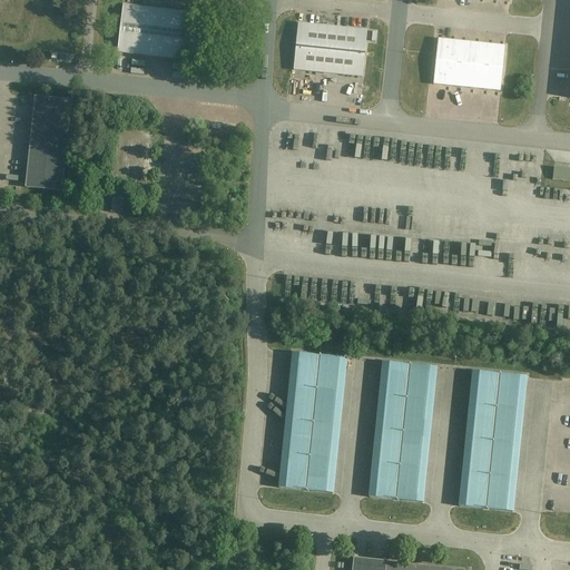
[(124,6),(118,52),(186,60),(192,13),(124,6)]
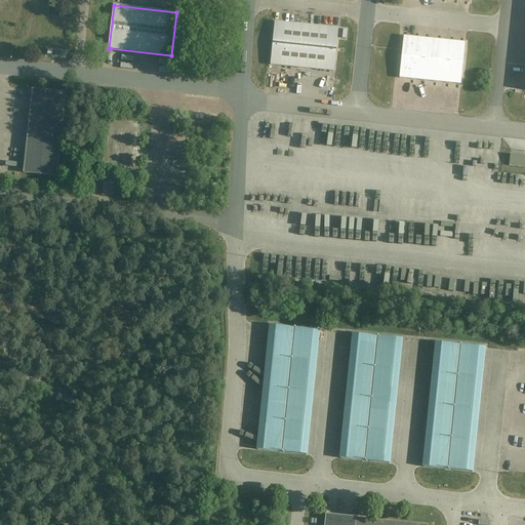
[(275,23),(271,65),(333,72),(337,29),(275,23)]
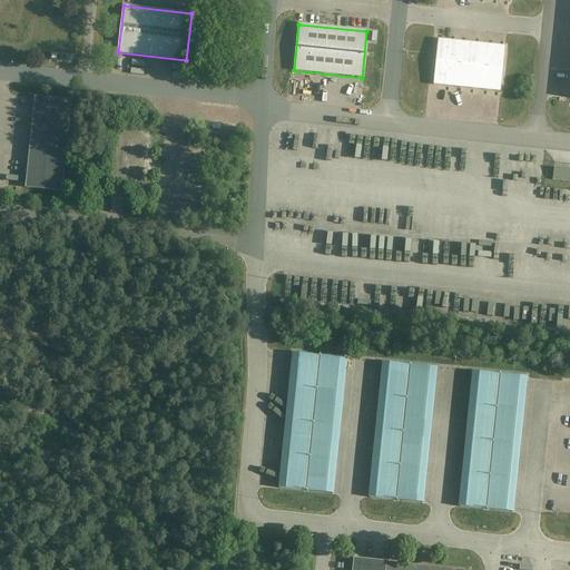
[(433,85),(501,91),(505,47),(438,40),(433,85)]
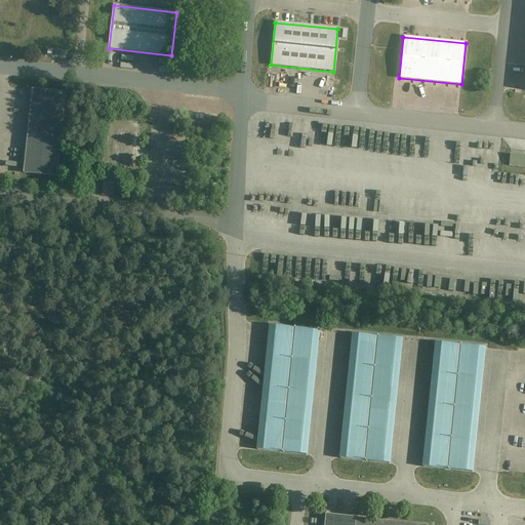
[(56,176),(65,93),(33,90),(25,173),(56,176)]
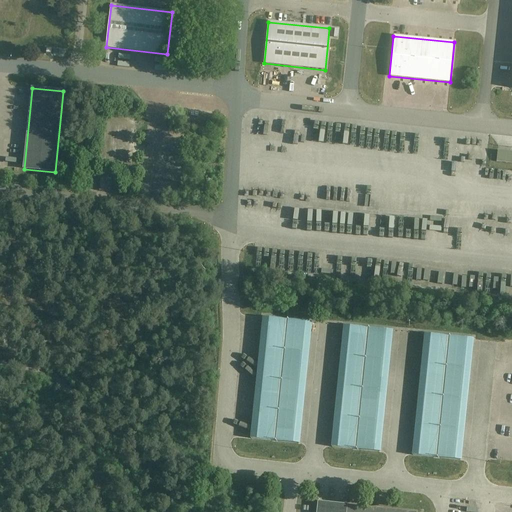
[(129,147),(130,144),(132,122),(107,119),(102,162),(127,165),(129,147)]
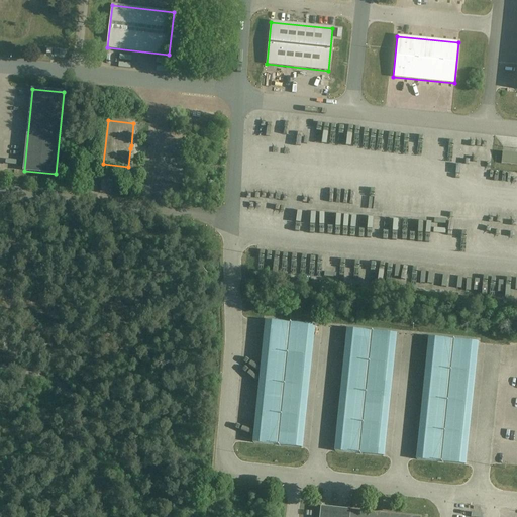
[(516,153),(502,152),(501,164),(516,165),(516,153)]
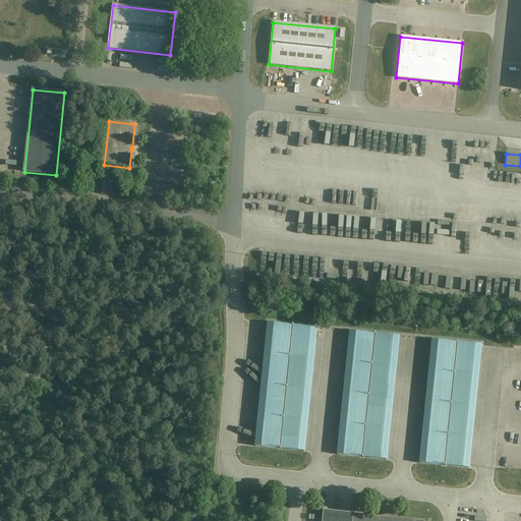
[(101,194),(112,195),(114,180),(102,179),(101,194)]
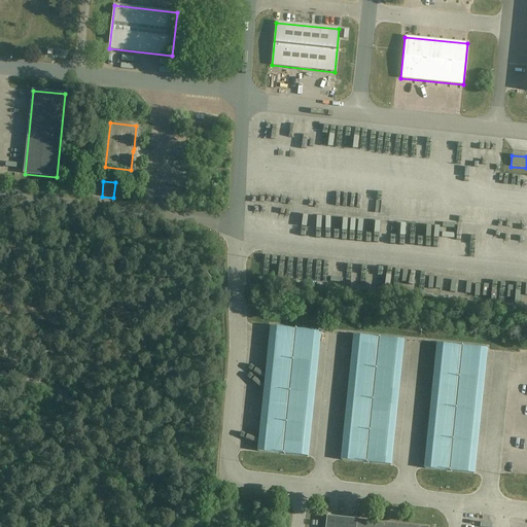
[(320,331),(270,326),(257,450),(309,455),(320,331)]
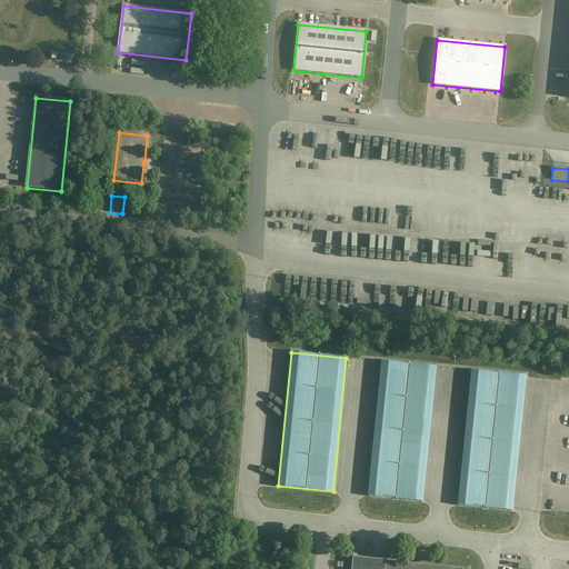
[(435,367),(380,361),(367,497),(422,501),(435,367)]
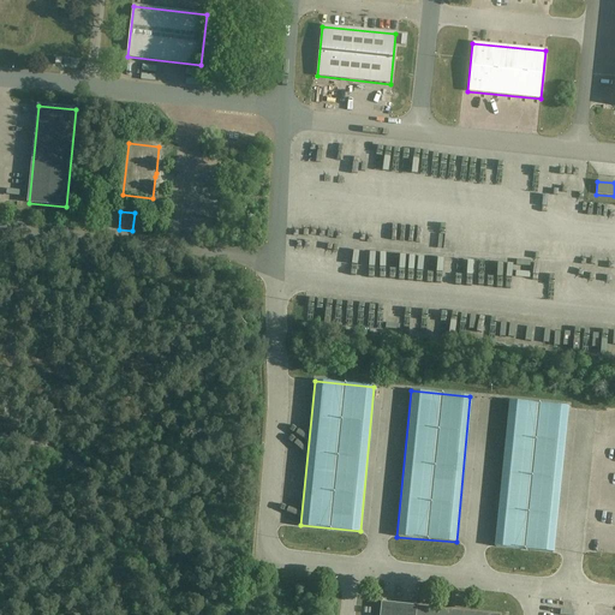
[(568,406),(508,400),(494,547),(554,553),(568,406)]
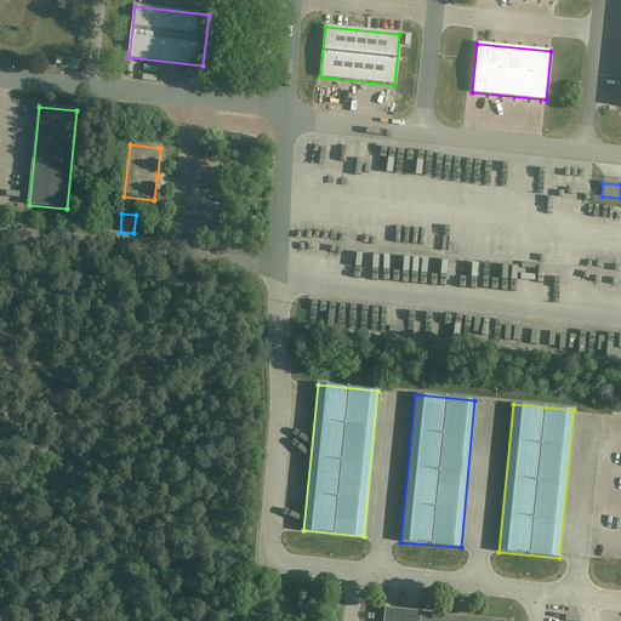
[(488,620),(421,614),(421,613),(386,609),(383,620),(488,620)]
